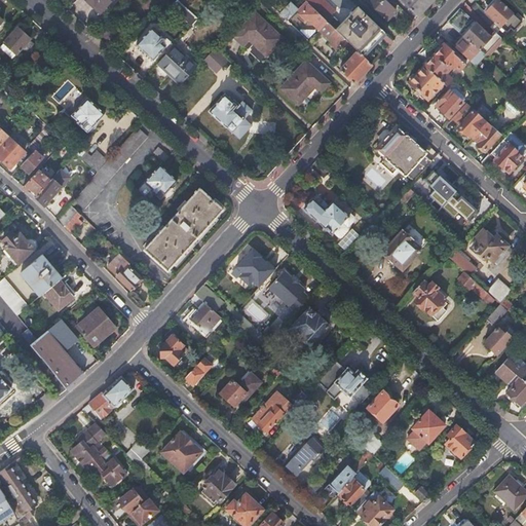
[(89,0),(102,11),(111,0),(89,0)]
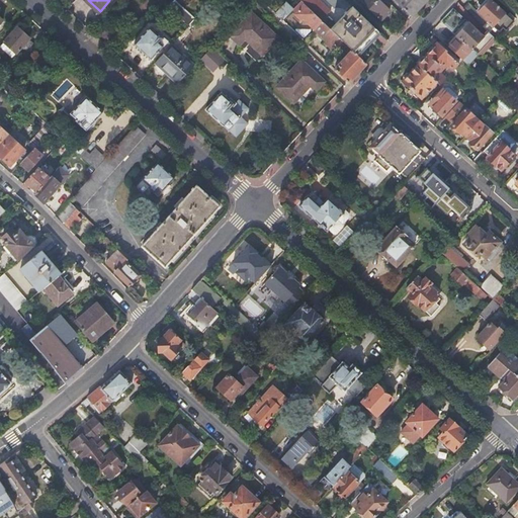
[(299,0),(303,2),(306,4),(323,21),(332,11),(320,0),(299,0)]
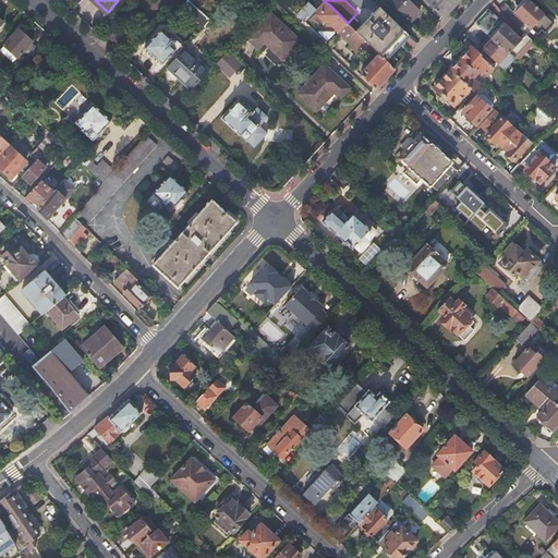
[(407,0),(399,9),(412,21),(421,12),(413,3),(414,2),(411,0),(407,0)]
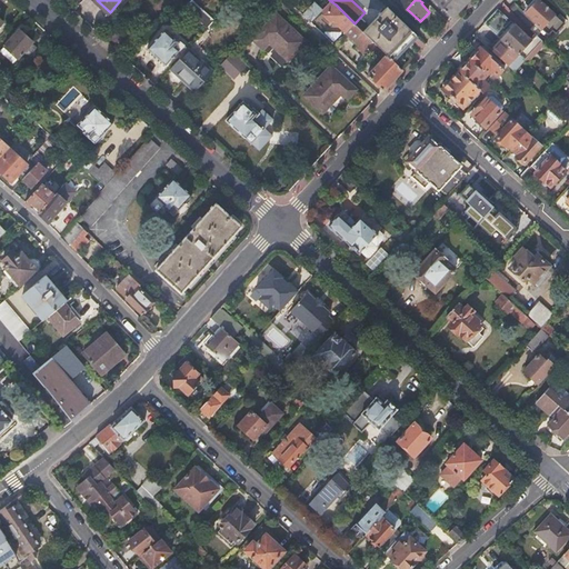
[(435,0),(452,17),(468,0),(435,0)]
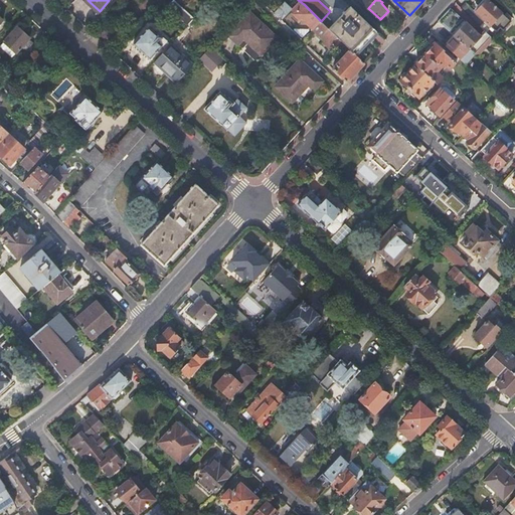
[(461,9),(481,28),(486,22),(492,28),(496,24),(503,31),(511,22),(488,1),(477,13),(467,3),(461,9)]
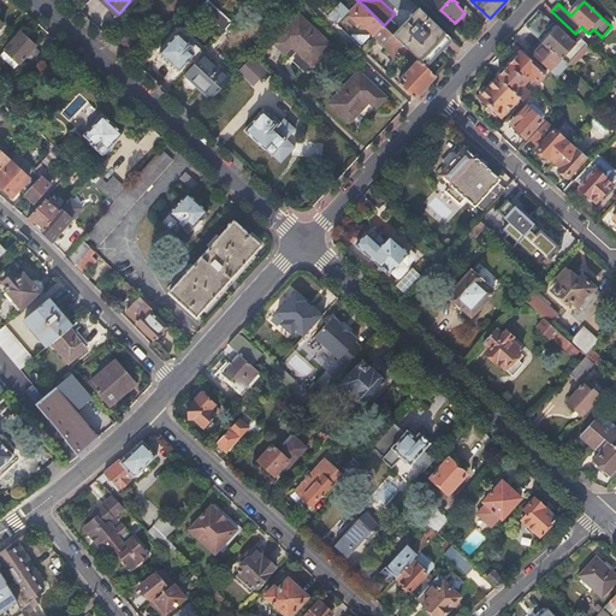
[(202,10),(225,31),(232,23),(209,3),(202,10)]
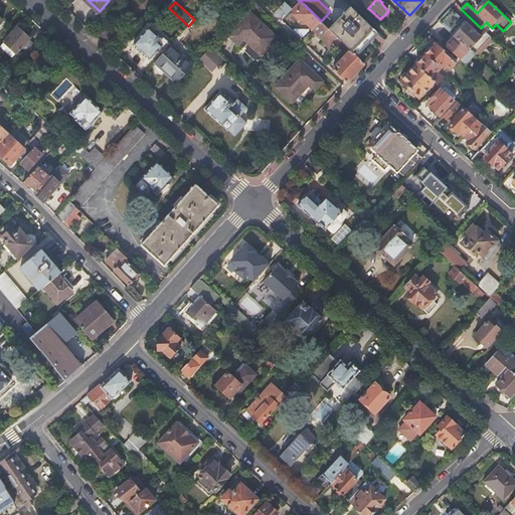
[(294,14),(302,21),(304,20),(314,29),(321,21),(304,4),(294,14)]
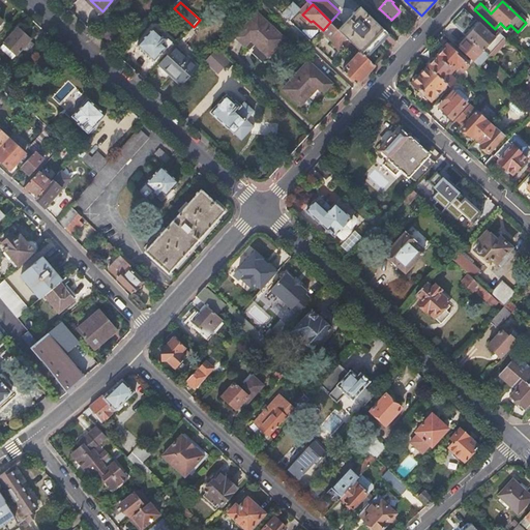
[(339,30),(349,39),(352,42),(356,47),(361,52),(365,56),(385,35),(388,32),(361,6),(358,9),(345,24),(339,30)]
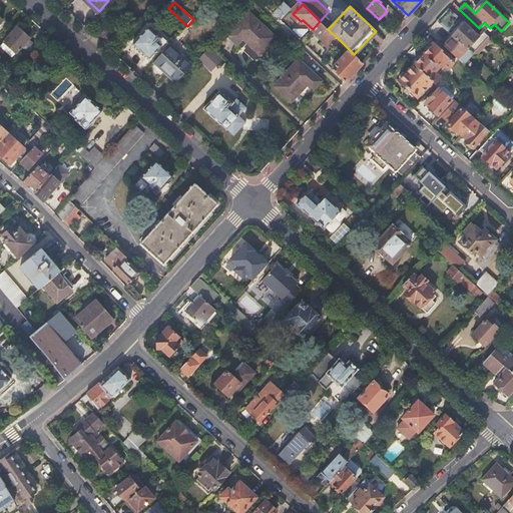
[(443,15),(436,22),(450,35),(463,22),(449,9),(443,15)]
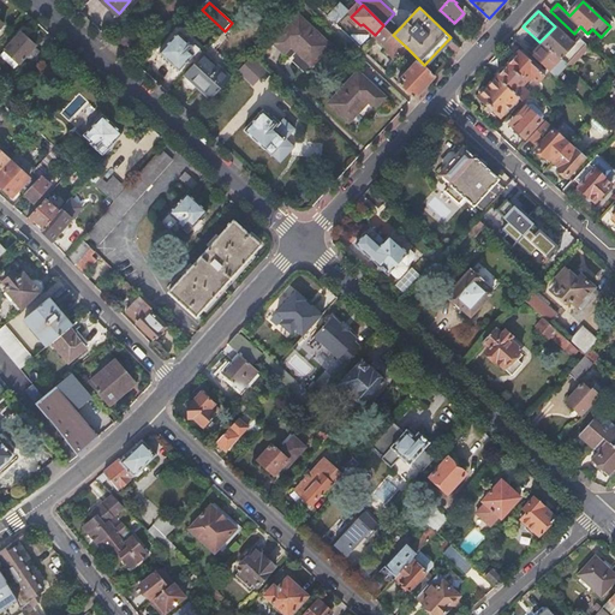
[(329,47),(298,17),(274,43),(284,53),(290,47),(311,67),(329,47)]
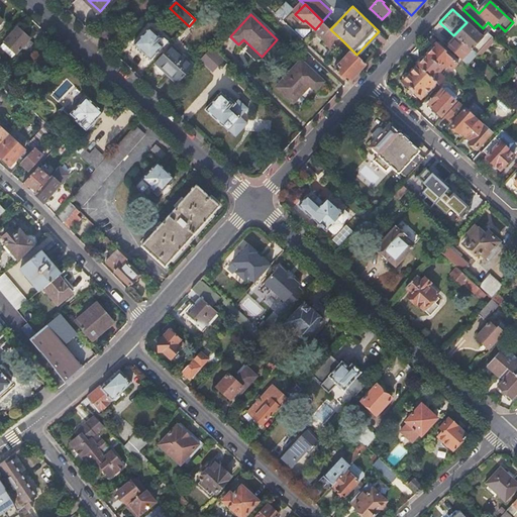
[(329,17),(324,23),(330,29),(336,23),(329,17)]
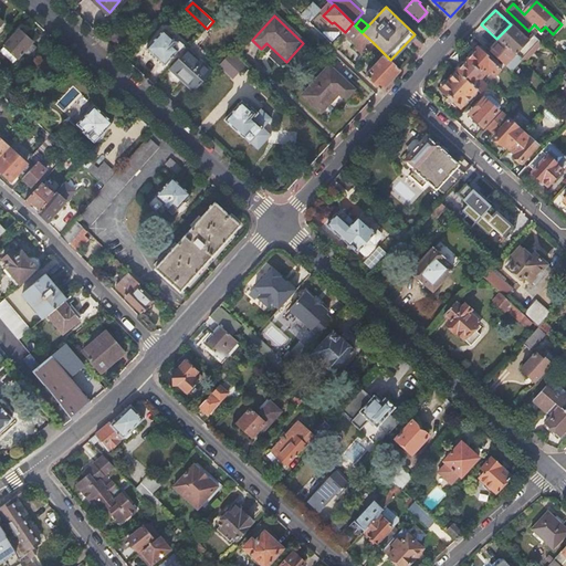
[(345,32),(357,44),(356,46),(363,53),(373,42),(362,32),(355,25),(353,23),(345,32)]
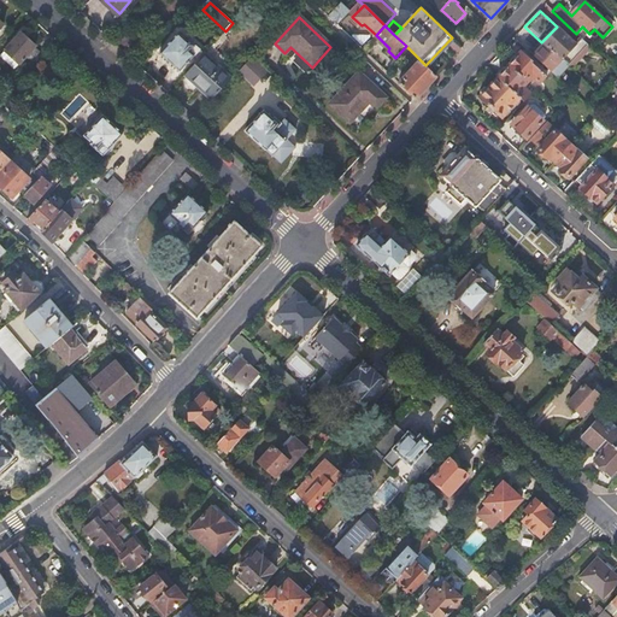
[(582,27),(576,34),(582,40),(583,41),(589,34),(582,27)]
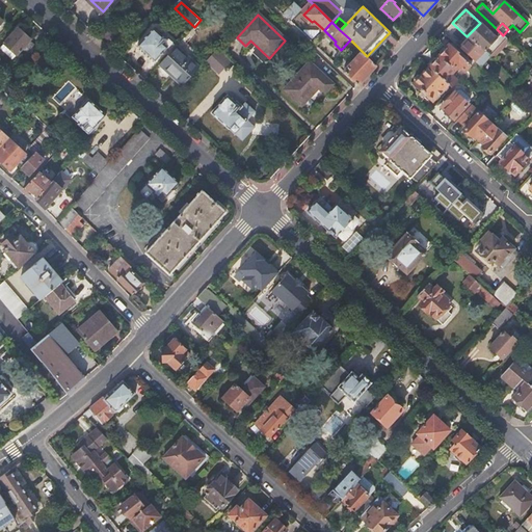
[(469,38),(490,57),(491,58),(496,57),(508,46),(508,41),(503,35),(502,34),(497,40),(481,25),(469,38)]
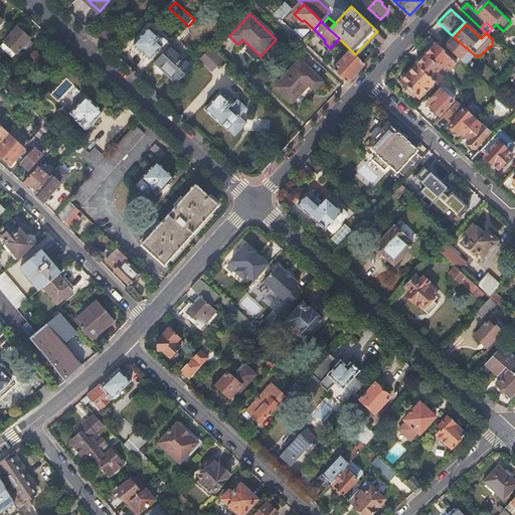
[(17,27),(4,41),(16,52),(20,48),(26,54),(35,44),(29,39),(29,38),(17,27)]
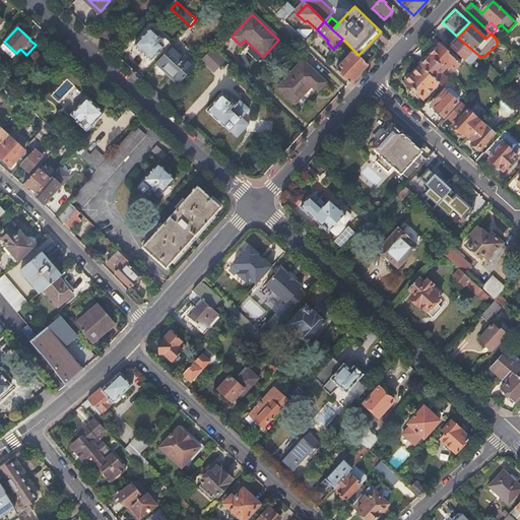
[(152,60),(169,42),(159,34),(158,35),(150,28),(135,45),(152,60)]
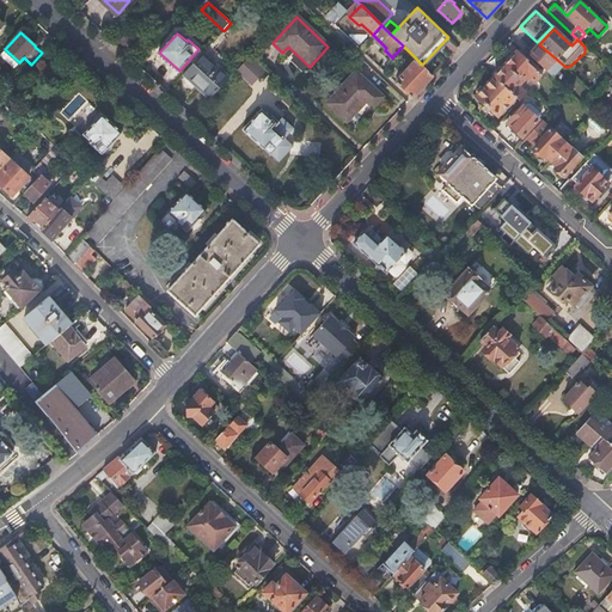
[(528,55),(554,78),(564,66),(539,44),(528,55)]
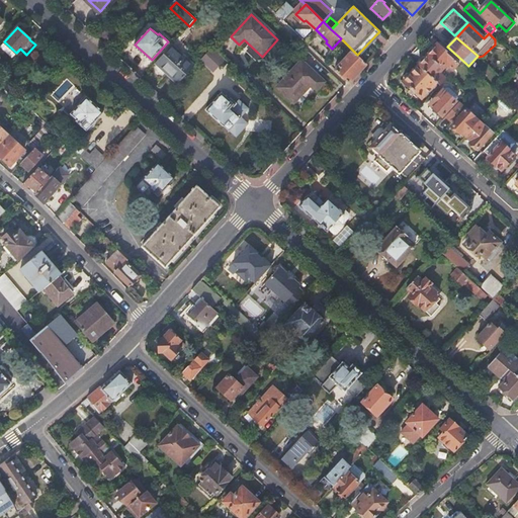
[(344,41),(338,47),(342,51),(348,46),(344,41)]
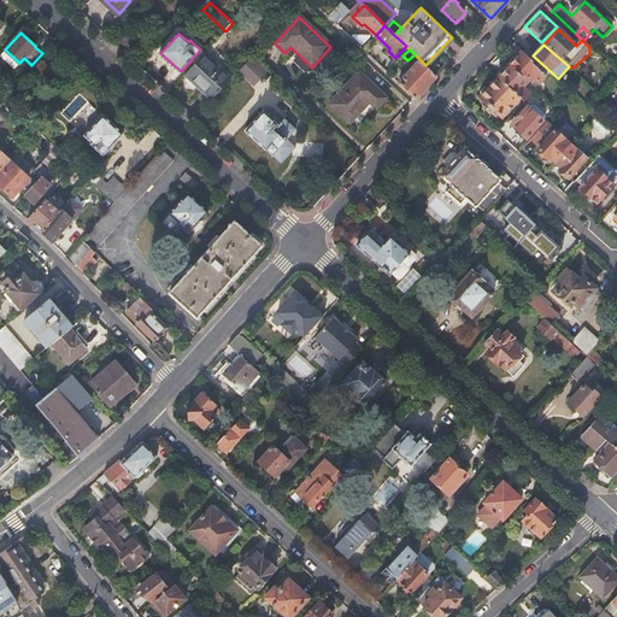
[(205,53),(186,76),(212,100),(233,78),(205,53)]
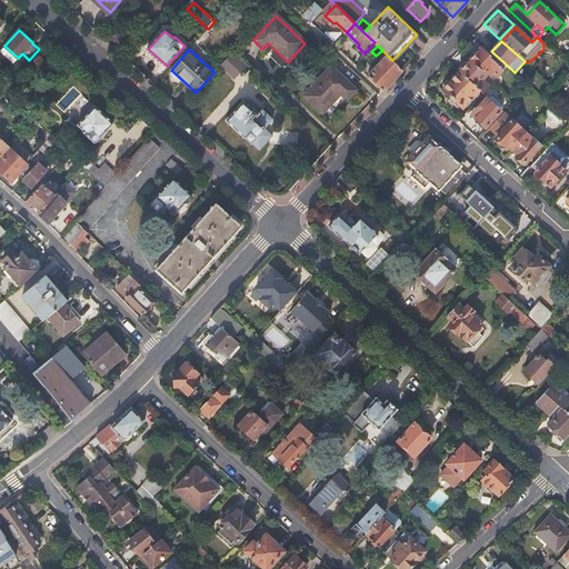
[(469,61),(486,76),(491,70),(498,77),(505,70),(480,49),(469,61)]
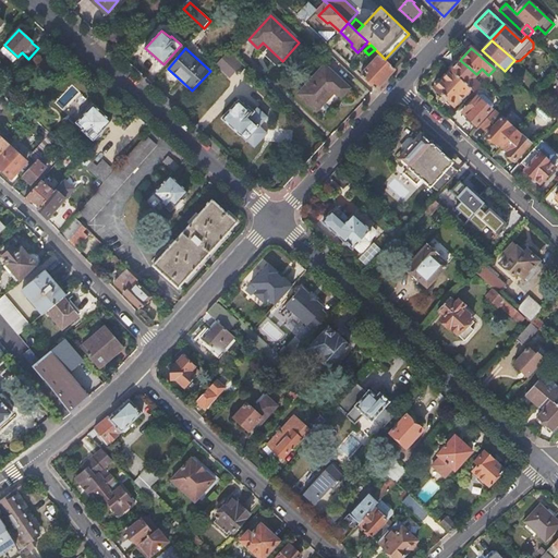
[(216,65),(230,79),(242,65),(228,52),(216,65)]
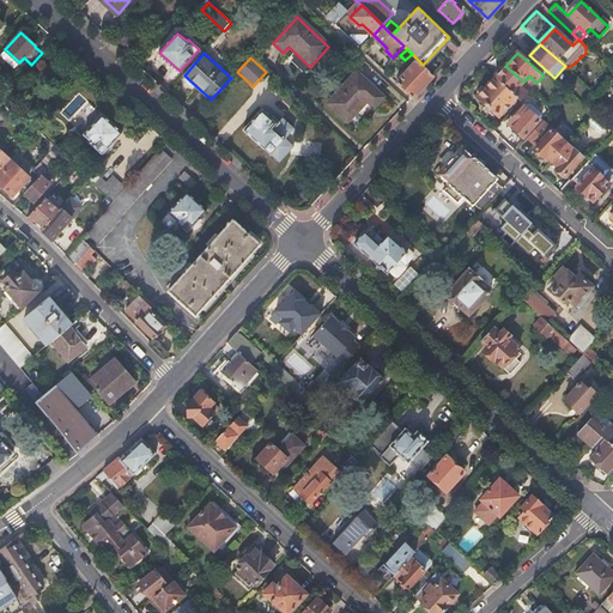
[(418,60),(398,82),(413,97),(418,92),(435,76),(423,65),(418,60)]
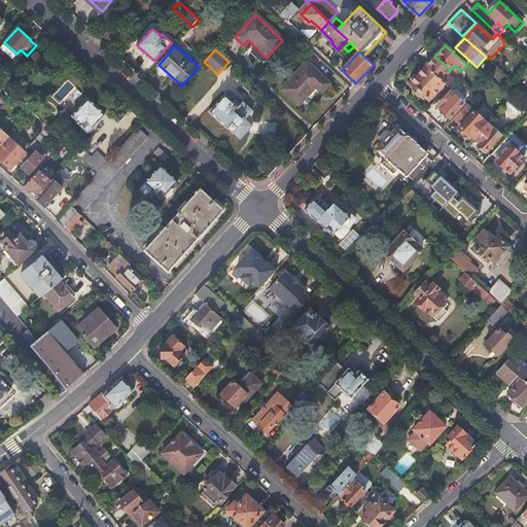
[(425,67),(444,84),(448,86),(453,80),(446,74),(450,70),(434,57),(425,67)]
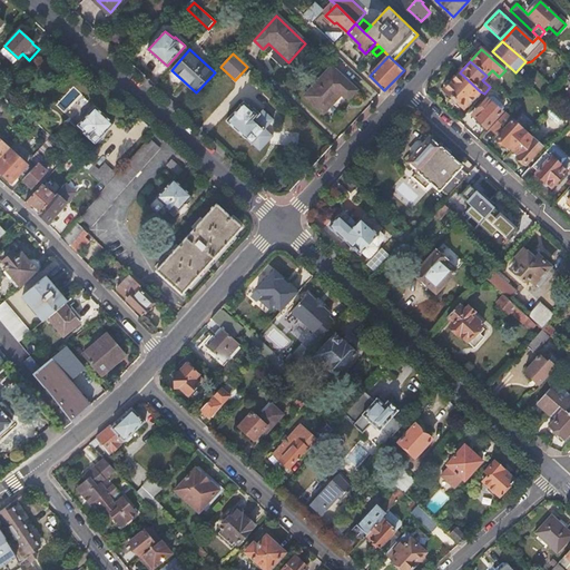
[(332,67),(304,96),(323,114),(340,95),(347,101),(357,91),(332,67)]
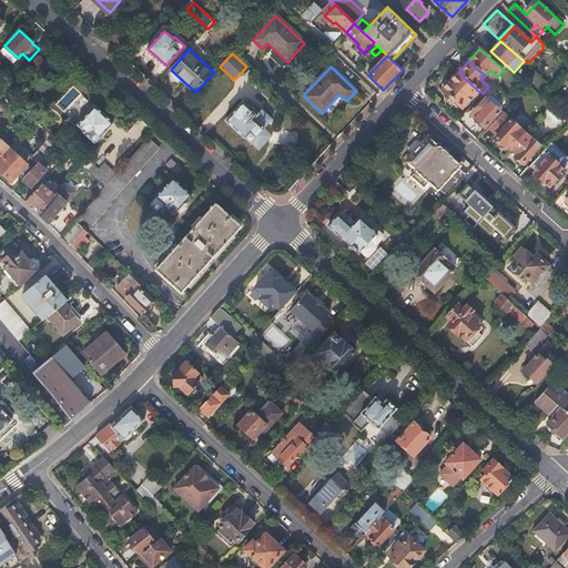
[(443,90),(463,108),(478,91),(458,72),(443,90)]
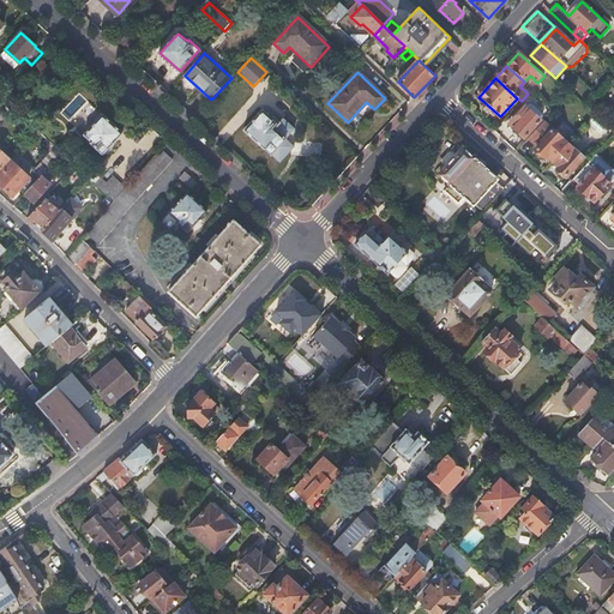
[(524,138),(541,119),(527,106),(512,121),(517,126),(513,130),(524,138)]
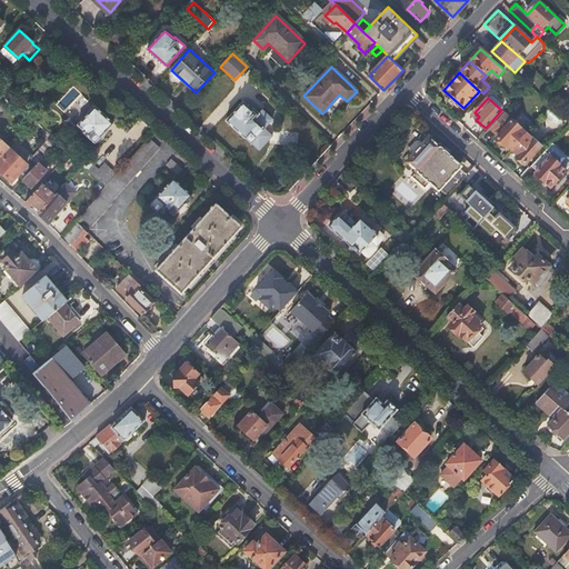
[(227,120),(251,143),(263,130),(255,122),(259,118),(258,117),(260,115),(255,109),(252,110),(243,102),(227,120)]
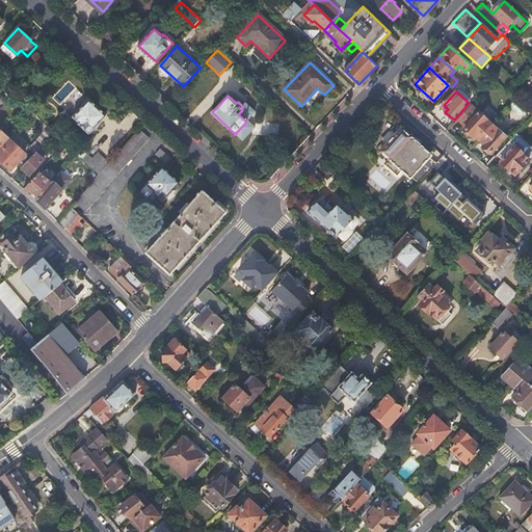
[(89,98),(73,116),(80,124),(80,125),(85,130),(89,125),(94,129),(106,114),(89,98)]
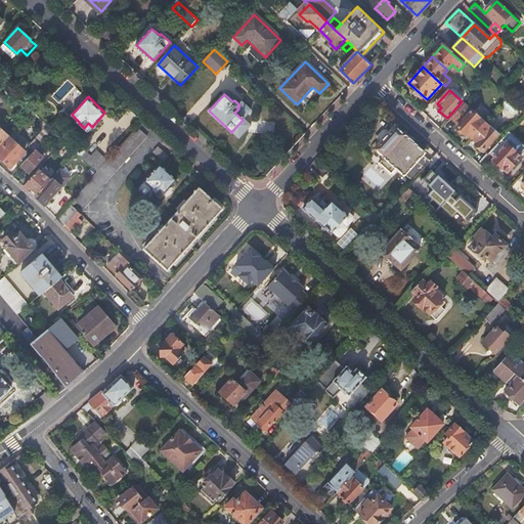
[(465,103),(451,118),(459,125),(457,127),(464,133),(466,132),(472,137),(484,123),(479,118),(479,117),(465,103)]
